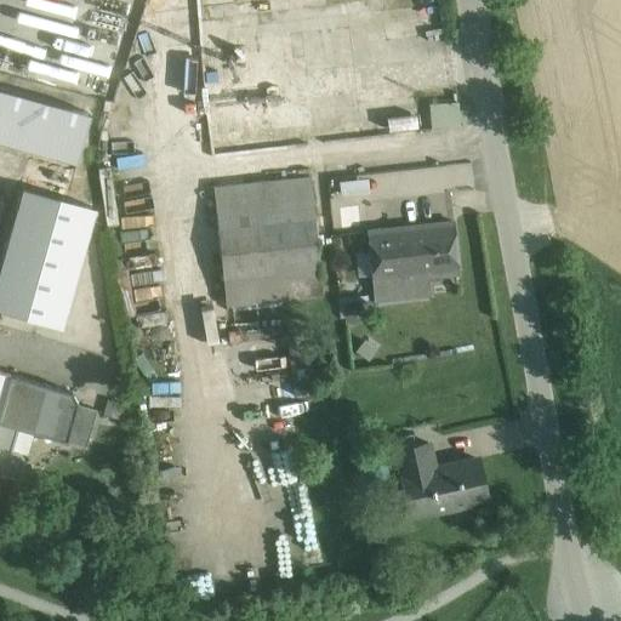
[(79,46),(51,41),(44,84),(72,89),(79,46)]
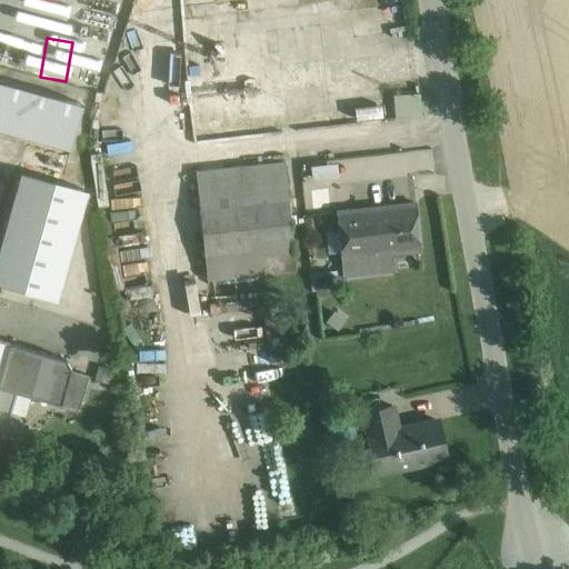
[(310,166),(311,178),(341,173),(340,160),(310,166)]
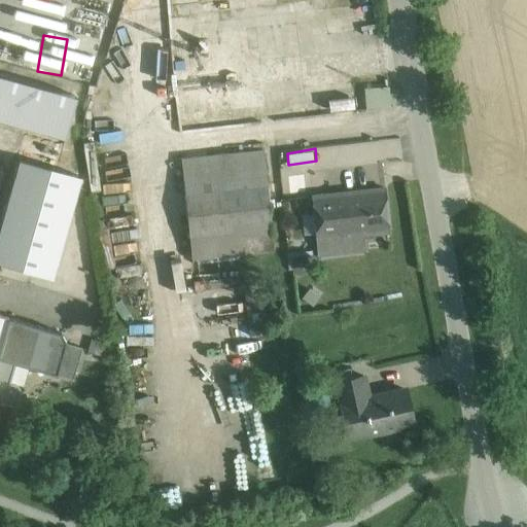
[(262,149),(180,159),(184,195),(267,185),(262,149)]
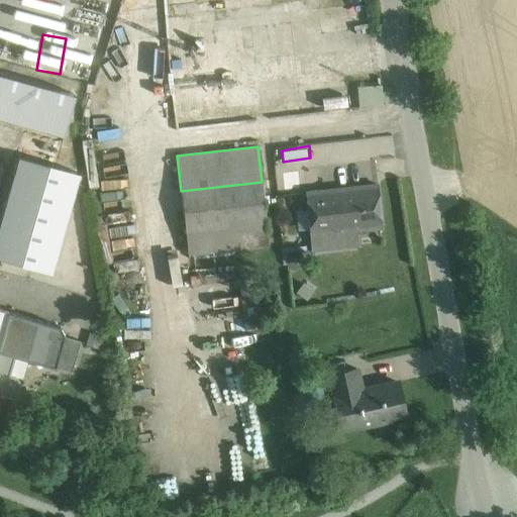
[(262,182),(181,191),(188,255),(269,246),(262,182)]
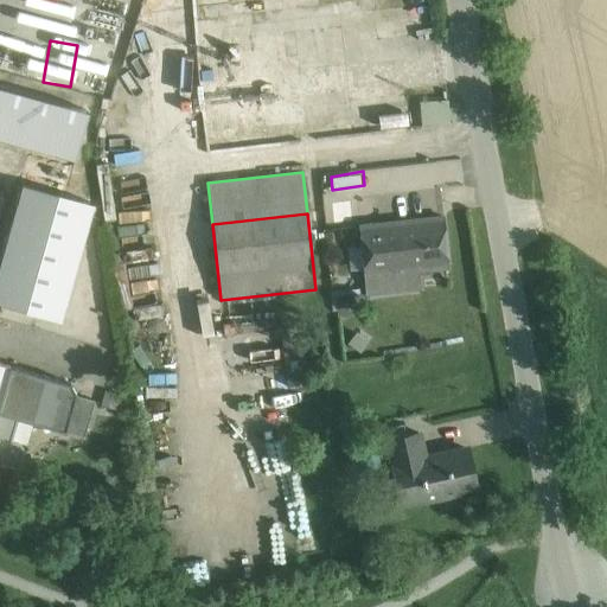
[(442,218),(379,224),(384,273),(419,269),(447,266),(442,218)]
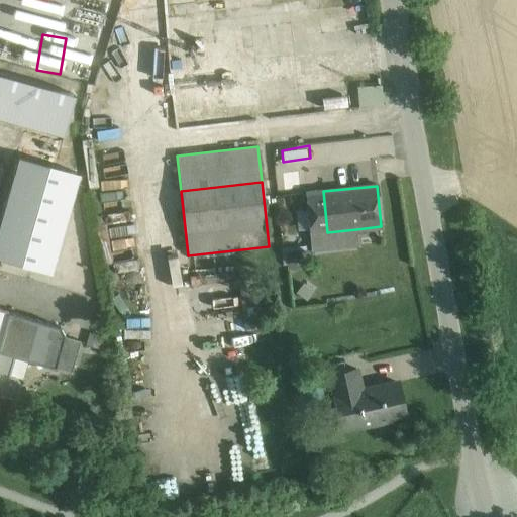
[(323,191),(307,193),(313,251),(358,246),(356,229),(327,232),(323,191)]
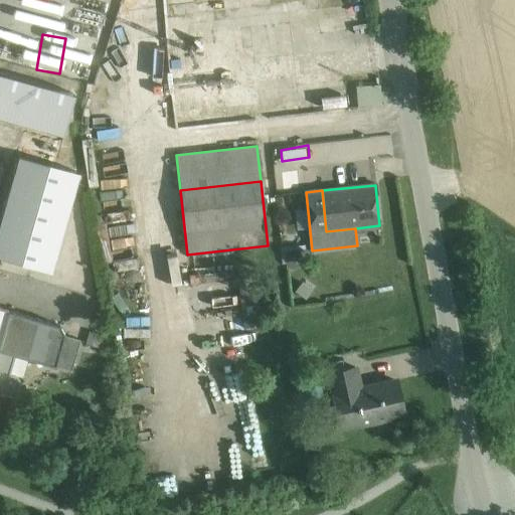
[(9,311),(0,308),(0,341),(9,311)]
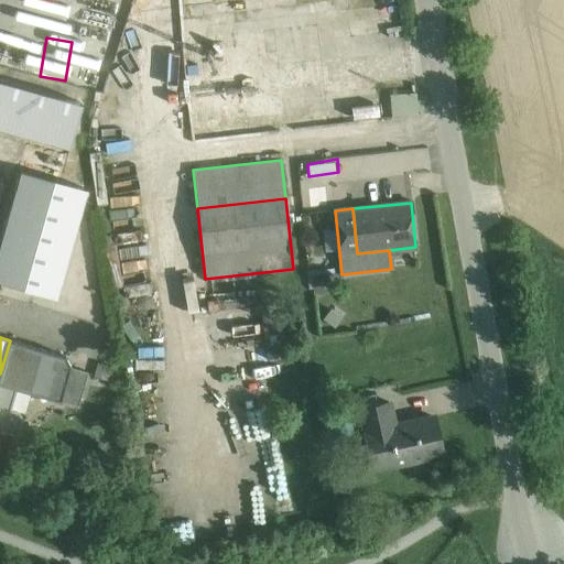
[(66,357),(10,340),(0,373),(0,431),(17,436),(22,418),(19,411),(11,409),(17,389),(61,401),(71,367),(71,366),(66,357)]
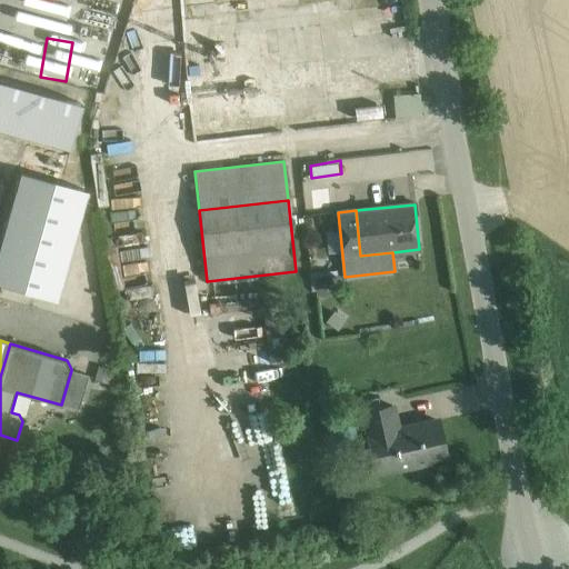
[(89,376),(71,370),(61,405),(79,410),(89,376)]
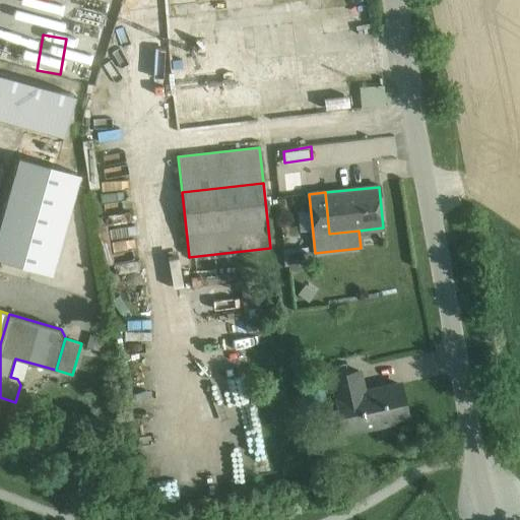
[(359,371),(331,377),(342,426),(362,420),(363,429),(406,418),(399,384),(363,392),(359,371)]
